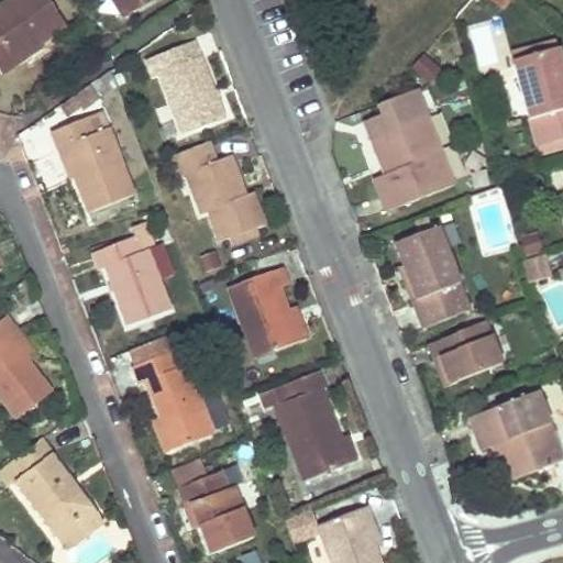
[(44,0),(15,0),(0,11),(0,65),(4,74),(23,59),(20,54),(62,26),(44,0)]
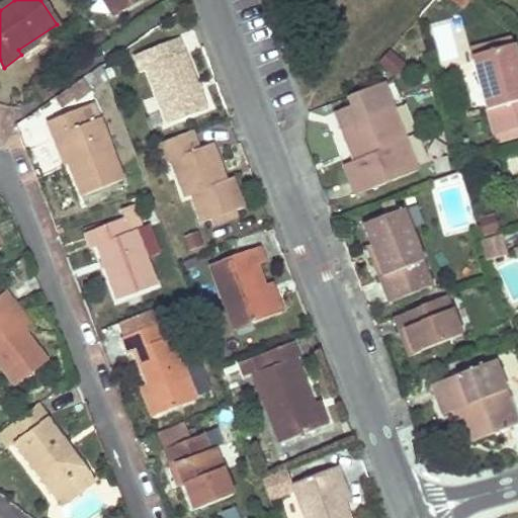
[(146,69),(167,124),(201,110),(177,41),(148,52),(154,66),(146,69)]
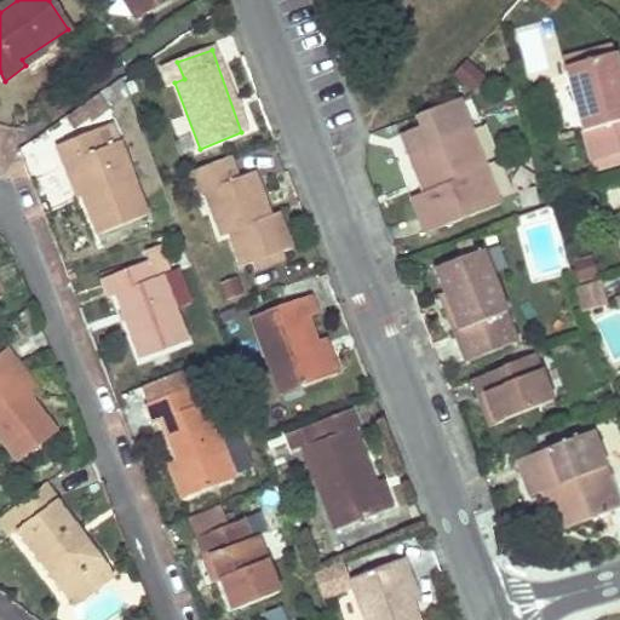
[(619,68),(618,57),(567,69),(569,80),(580,122),(590,162),(619,154),(619,68)]
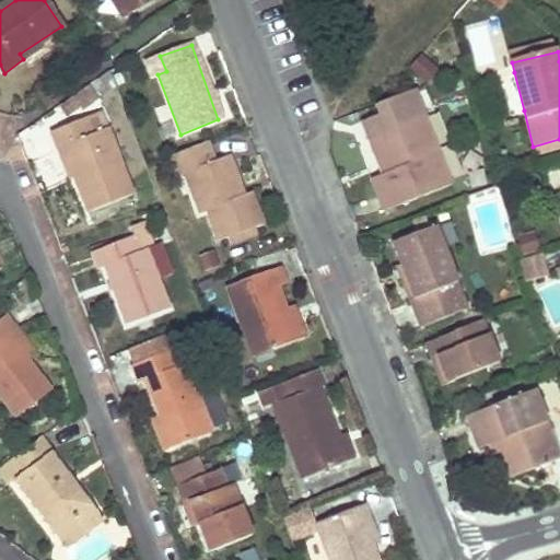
[(439,68),(423,54),(413,66),(429,80),(439,68)]
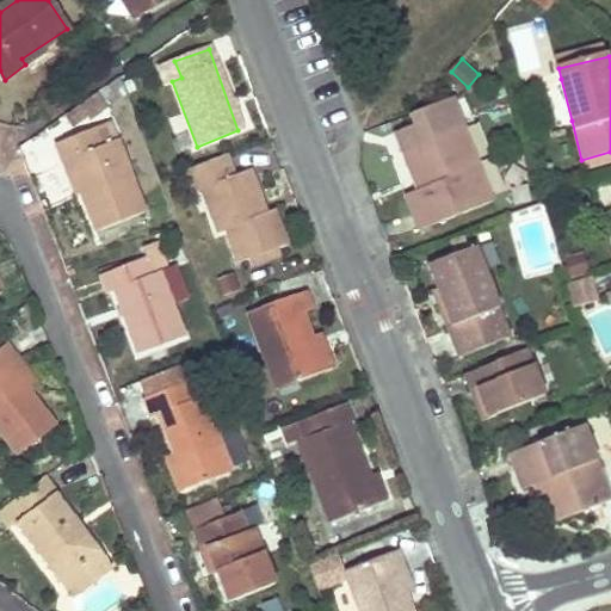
[(99,93),(65,117),(69,125),(85,115),(88,121),(107,106),(99,93)]
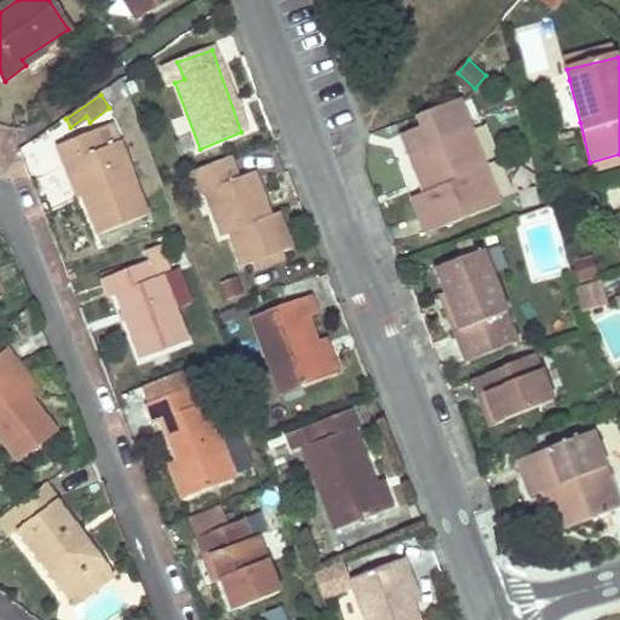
[(413,200),(426,235),(499,208),(458,99),(429,110),(431,118),(412,125),(437,191),(423,196),(413,200)]
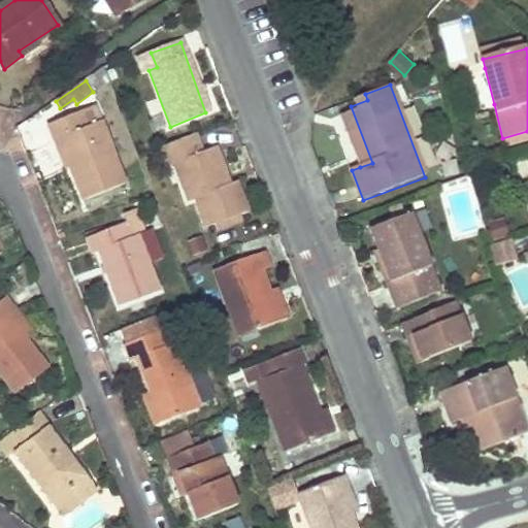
[(372,163),(351,106),(338,111),(360,167),(372,163)]
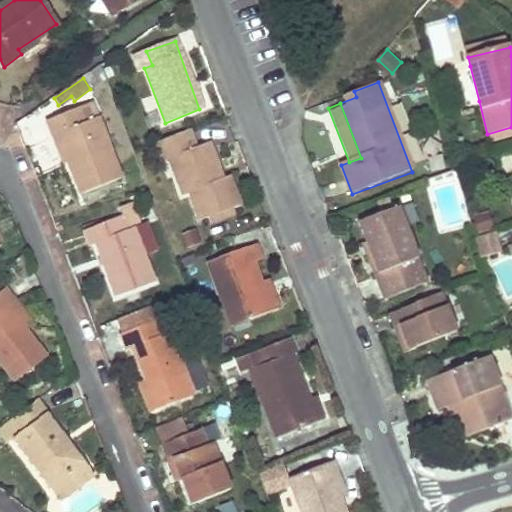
[(85,122),(79,106),(45,117),(51,135),(59,133),(81,192),(125,176),(104,116),(85,122)]
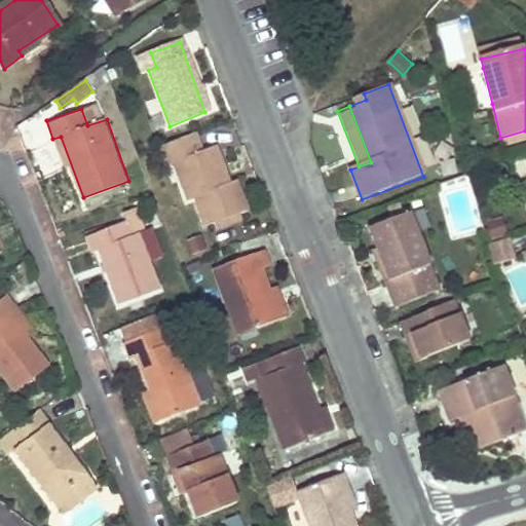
[(197,151),(190,135),(155,149),(161,164),(168,162),(179,159),(186,179),(176,183),(183,204),(191,201),(201,230),(246,214),(235,184),(224,189),(209,147),(197,151)]
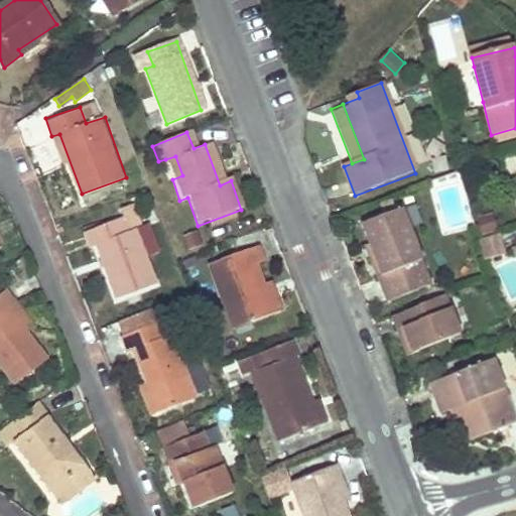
[(175,156),(165,159),(172,179),(182,175),(175,156)]
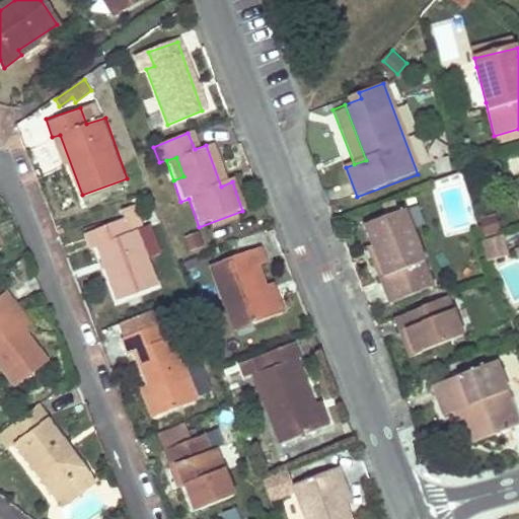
[(433,288),(404,213),(367,228),(386,277),(378,279),(388,305),(433,288)]
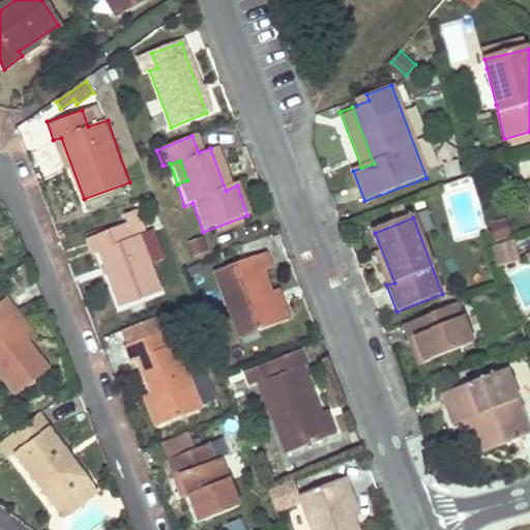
[(491,225),(495,241),(511,237),(506,221),(491,225)]
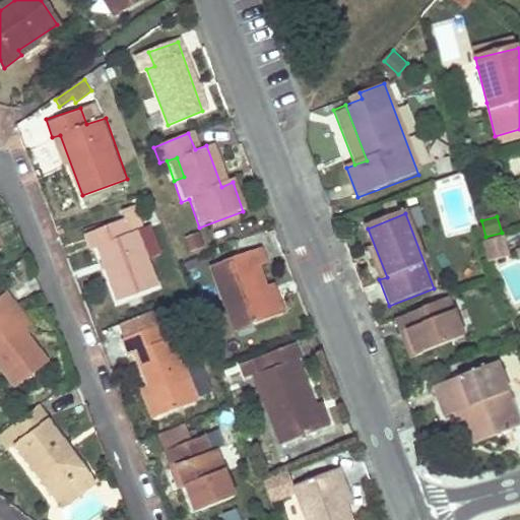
[(104,247),(121,298),(164,284),(143,230),(132,233),(128,220),(90,233),(96,250),(104,247)]
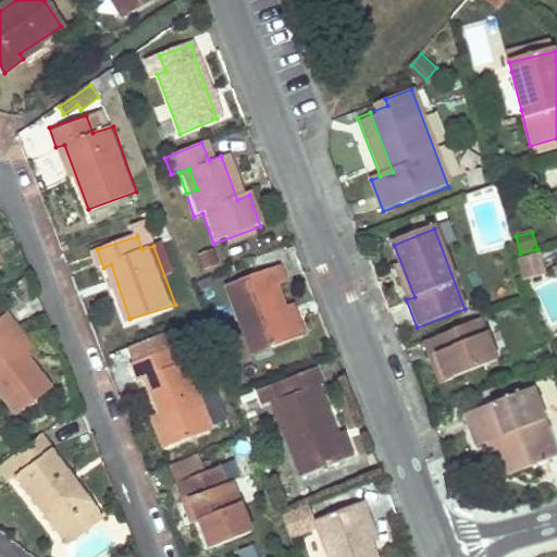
[(540,256),(520,260),(525,279),(544,274),(540,256)]
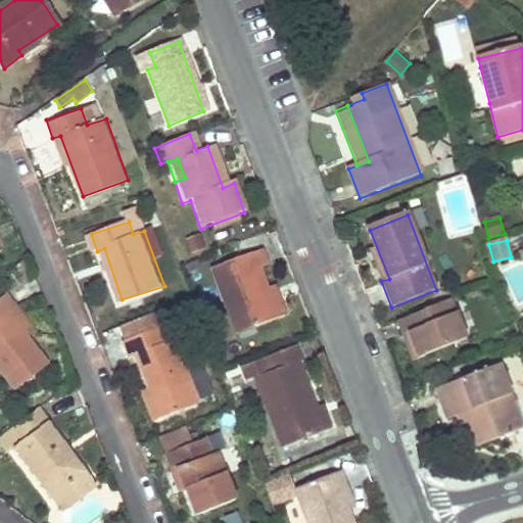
[(262,251),(211,270),(235,334),(273,321),(263,291),(256,272),(267,268),(262,251)]
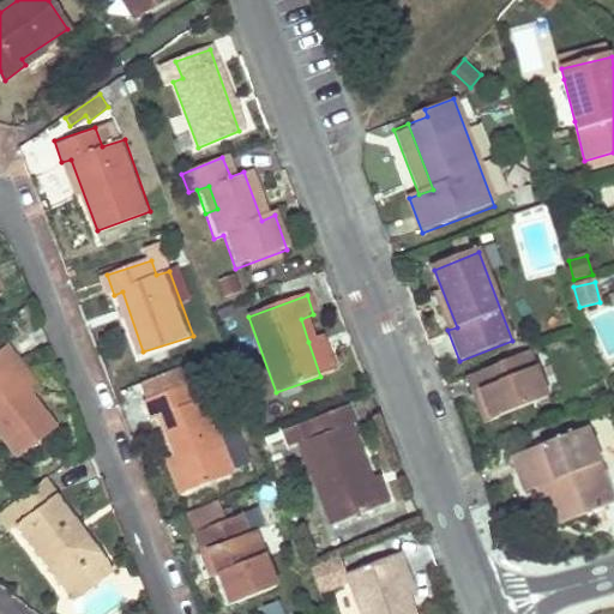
[(323,338),(308,342),(320,377),(333,372),(323,338)]
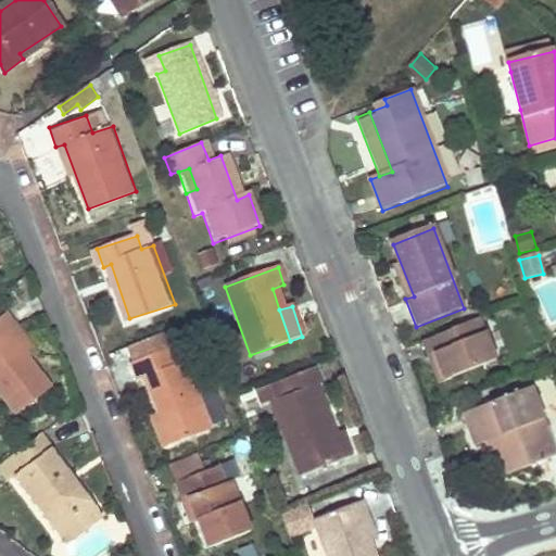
[(0,399),(14,417),(51,390),(24,355),(8,335),(19,326),(8,311),(0,316),(0,399)]
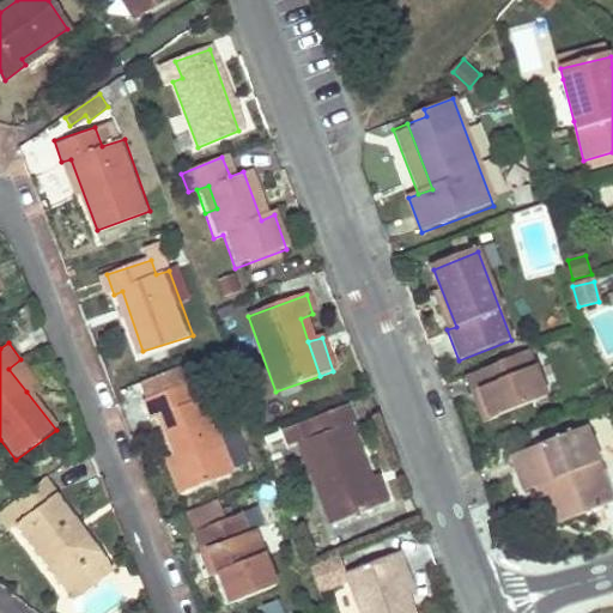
[(548,400),(530,351),(474,372),(485,401),(475,405),(481,424),(548,400)]
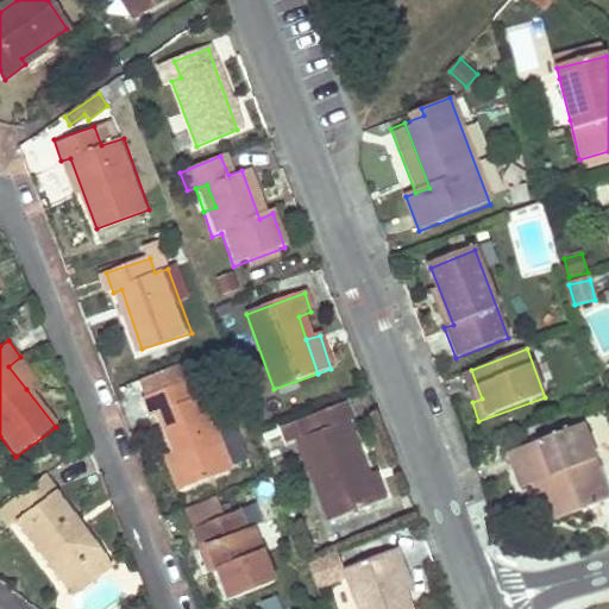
[(20,357),(8,366),(26,389),(38,380),(20,357)]
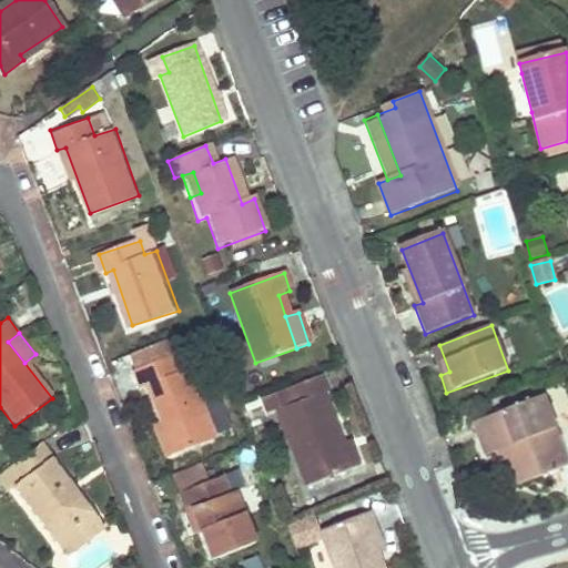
[(176,355),(133,372),(139,388),(151,384),(164,417),(178,452),(216,437),(190,369),(182,372),(176,355)]
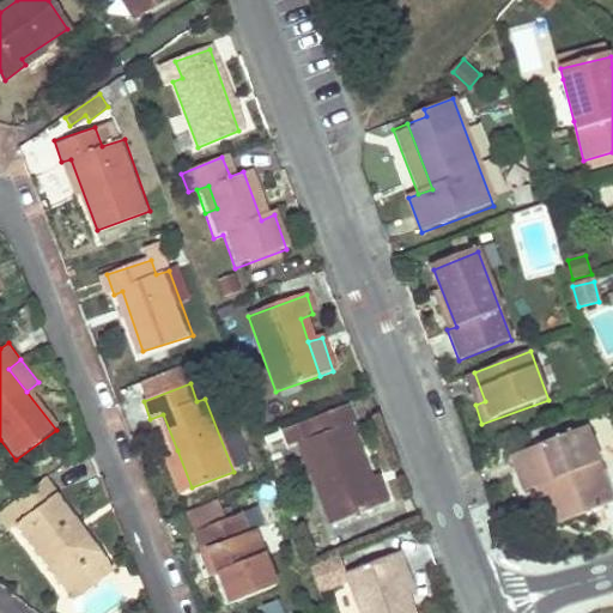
[(296,445),(326,525),(374,508),(365,484),(346,430),(354,428),(346,405),(309,418),(315,439),(296,445)]
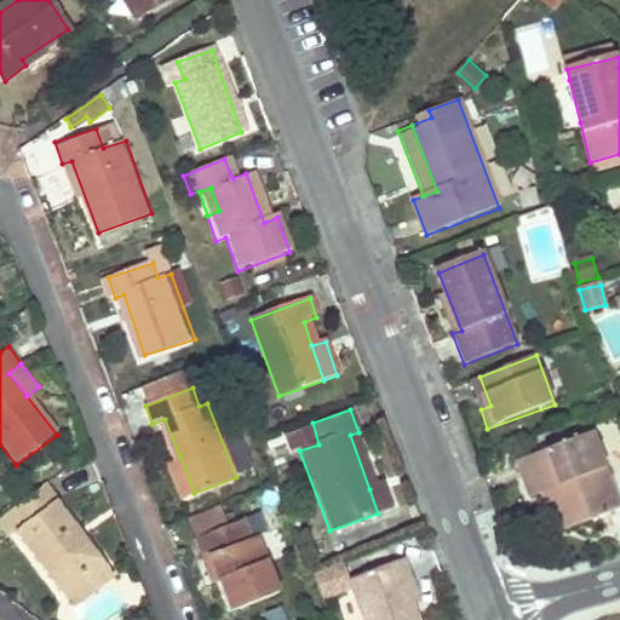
[(619,515),(619,511),(590,437),(514,466),(528,499),(537,495),(551,489),(567,535),(619,515)]
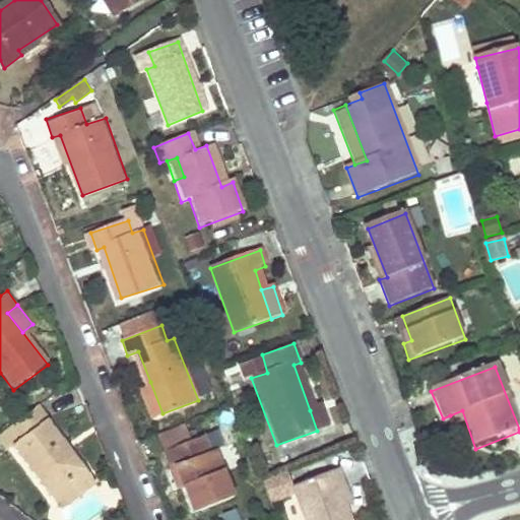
[(154,416),(163,413),(150,382),(143,385),(154,416)]
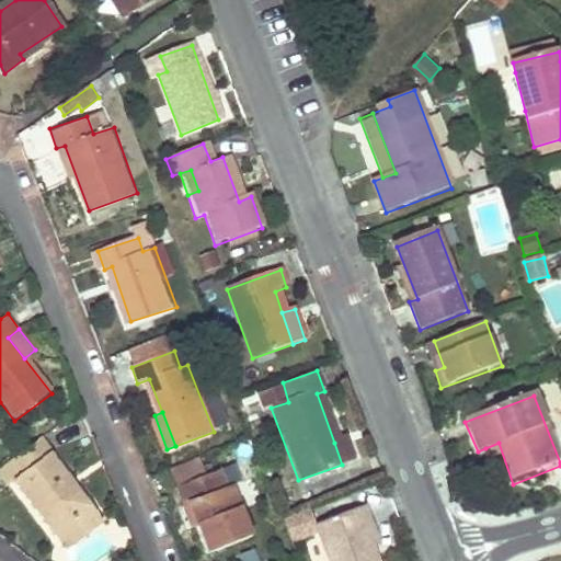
[(352,436),(334,443),(342,465),(359,458),(352,436)]
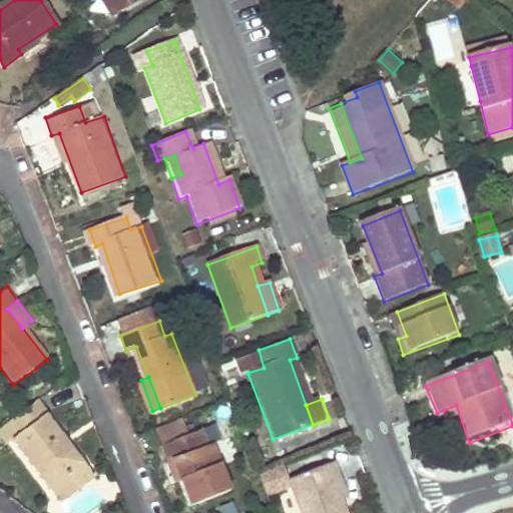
[(83,463),(38,401),(18,416),(10,422),(8,424),(0,429),(0,445),(2,448),(11,445),(44,489),(83,463)]
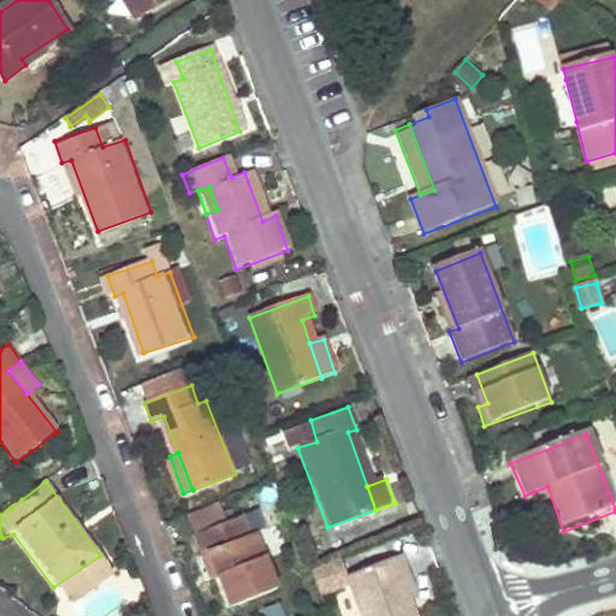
[(548,486),(533,492),(551,537),(563,532),(548,486)]
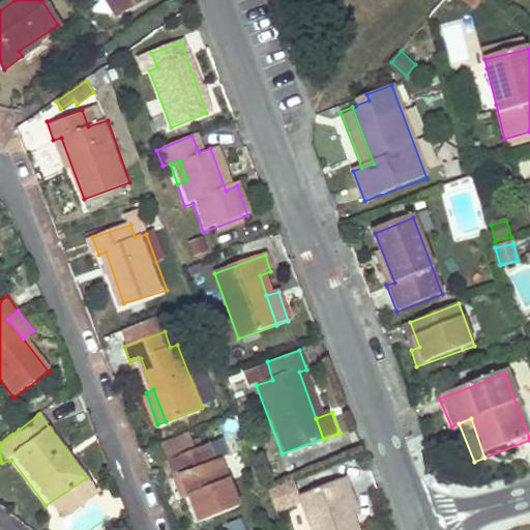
[(183,472),(200,517),(243,501),(227,455),(216,459),(212,444),(169,460),(174,475),(183,472)]
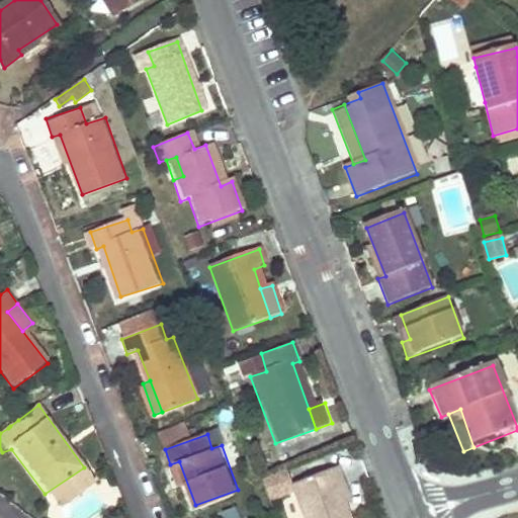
[(340,483),(334,466),(291,483),(287,472),(267,480),(274,499),(292,493),(301,517),(345,517),(341,505),(333,485),(340,483)]
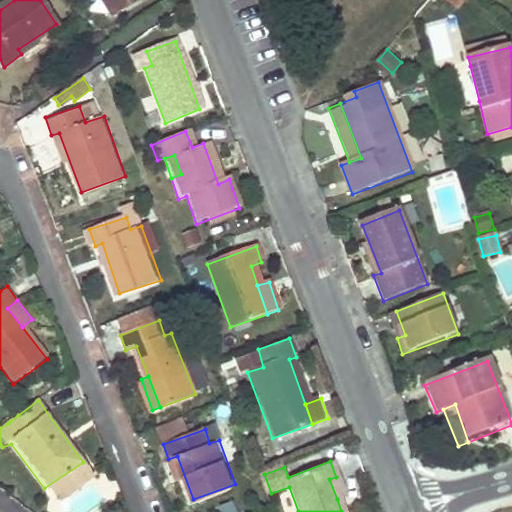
[(83,462),(44,488),(55,504),(93,476),(83,462)]
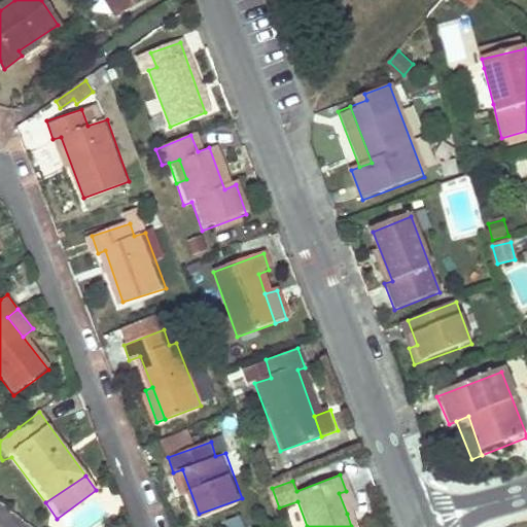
[(339,493),(347,514),(353,512),(346,491),(339,493)]
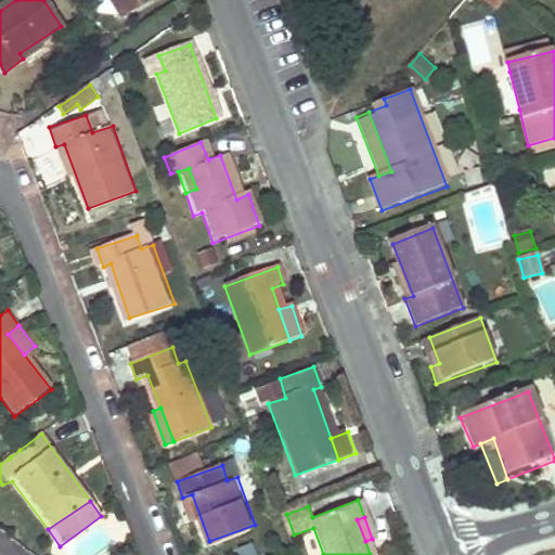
[(256,554),(253,544),(233,551),(234,554),(256,554)]
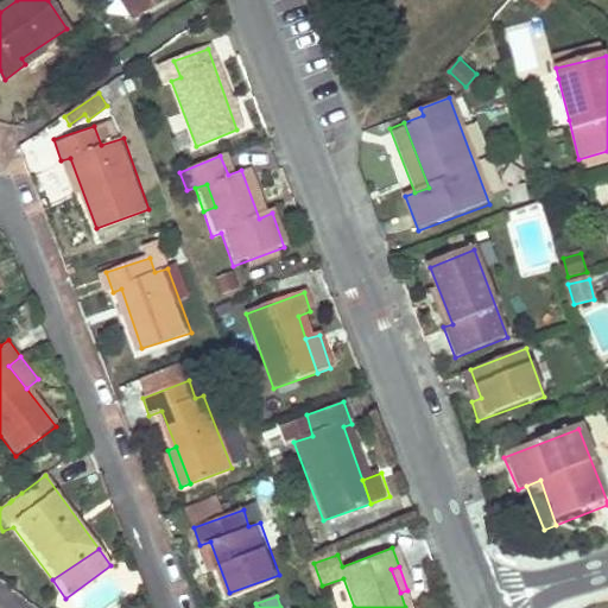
All buildings are outlined.
